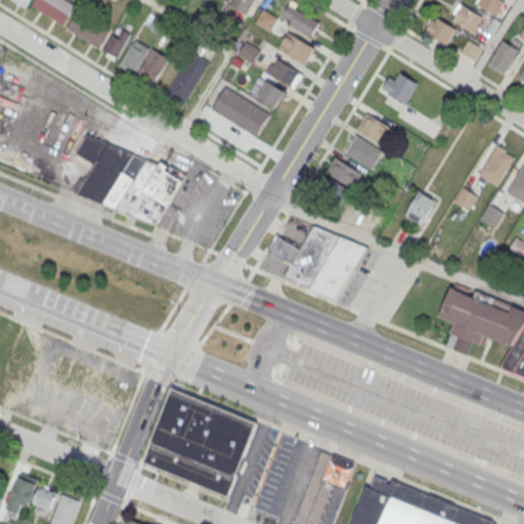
[(12,0),(26,8),(30,0),(12,0)]
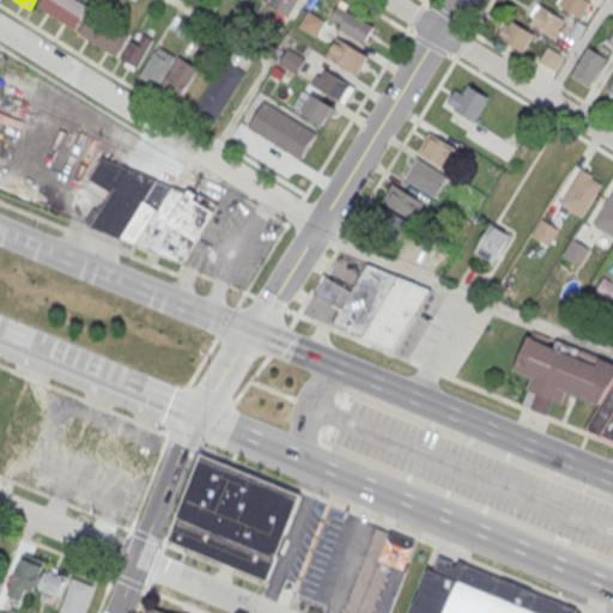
[(40,0),(36,6),(73,29),(87,6),(78,0),(40,0)]
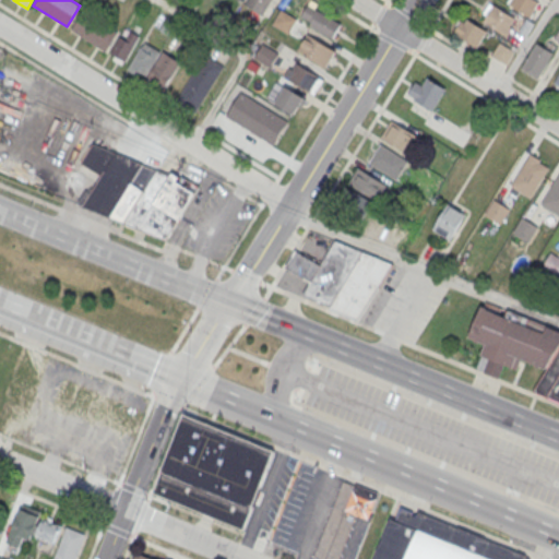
[(246,0),(245,2),(262,13),(270,0),(246,0)]
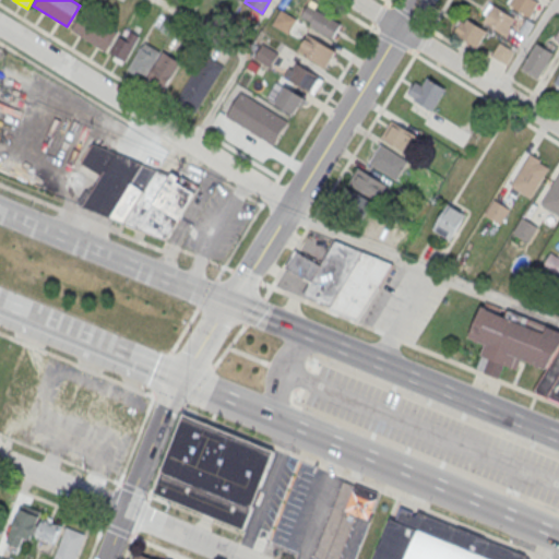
[(510,0),(516,18),(537,10),(533,0),(510,0)]
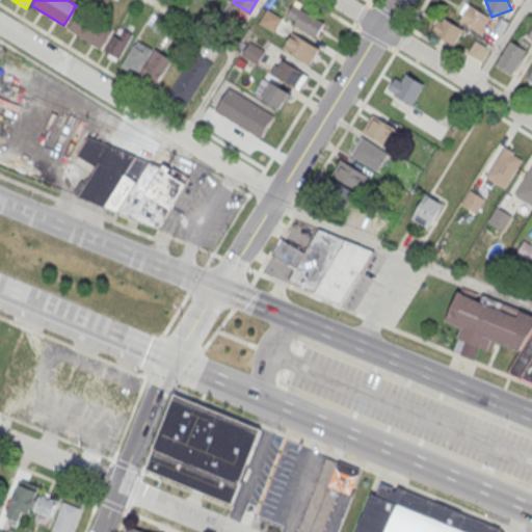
[(316,37),(325,24),(295,4),(286,18),(316,37)]
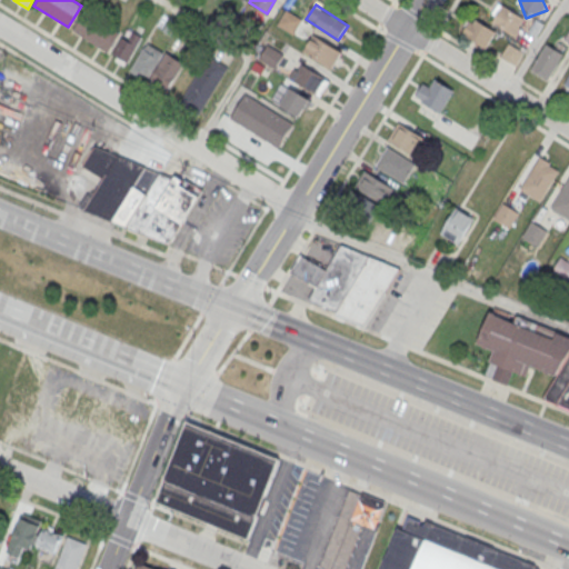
[(527,20),(500,6),(490,25),(517,39),(527,20)]
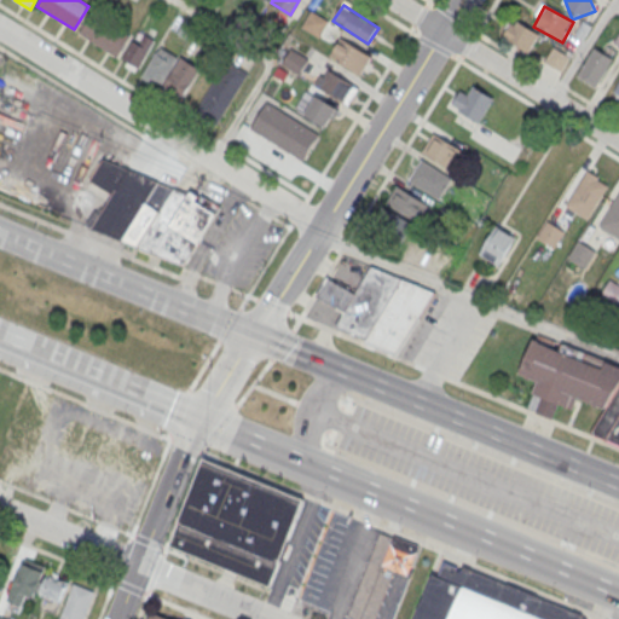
[(329,22),(312,10),(301,27),(318,39),(329,22)]
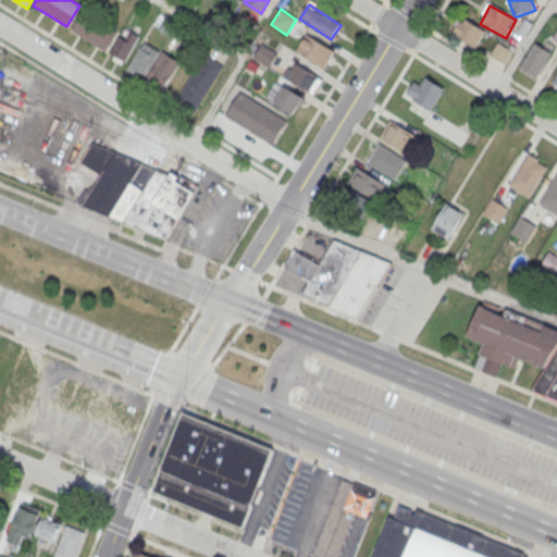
[(103,52),(116,33),(84,10),(70,29),(103,52)]
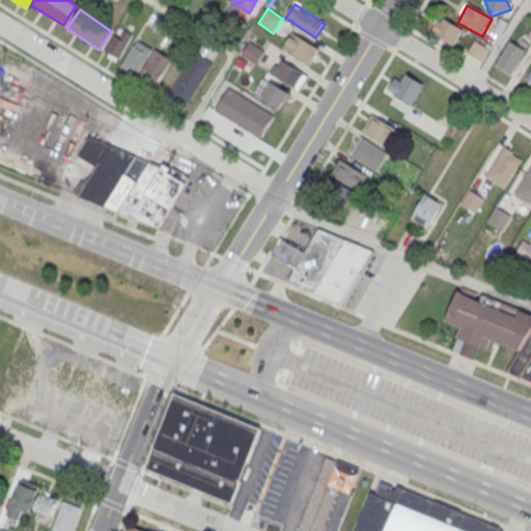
[(463,31),(440,17),(430,33),(453,47),(463,31)]
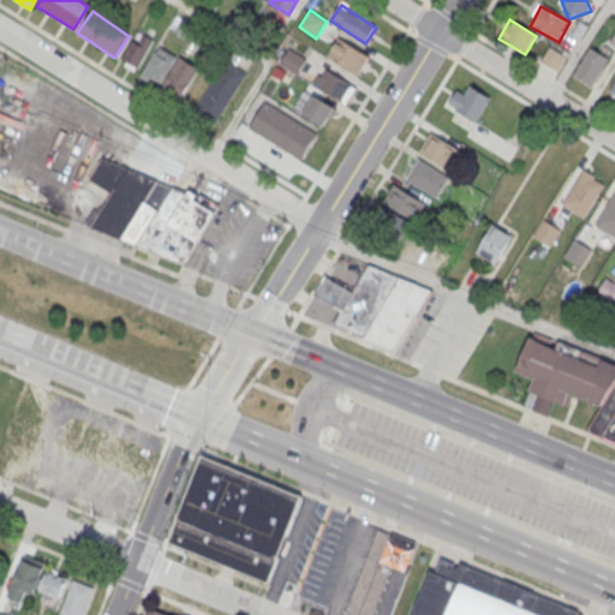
[(137,71),(153,40),(136,31),(120,63),(137,71)]
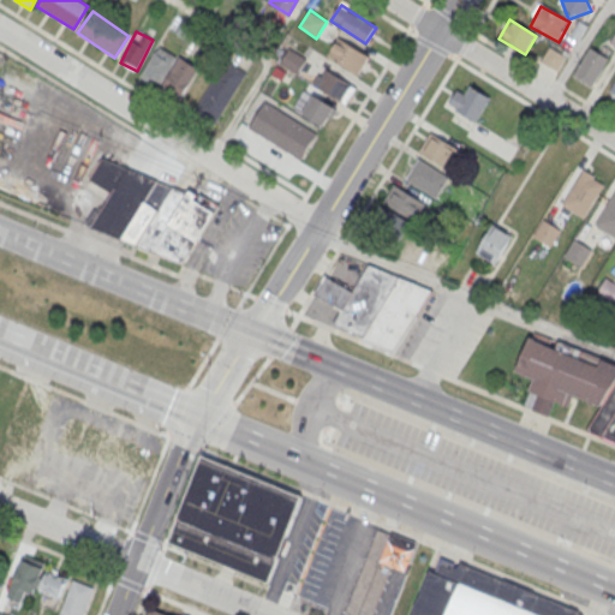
[(327,55),(360,75),(371,57),(338,37),(327,55)]
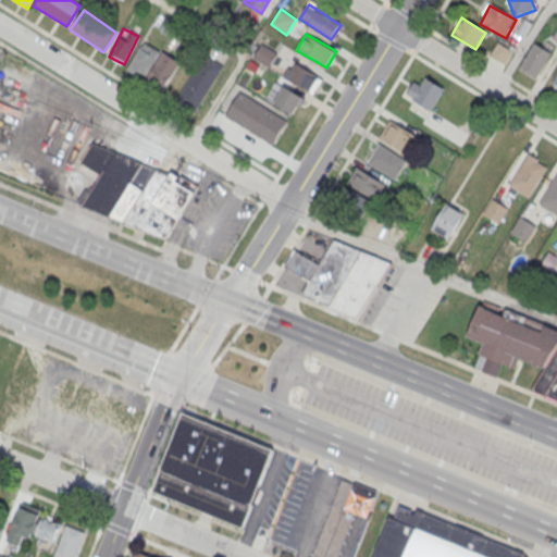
[(497,39),(489,52),(504,62),(511,48),(497,39)]
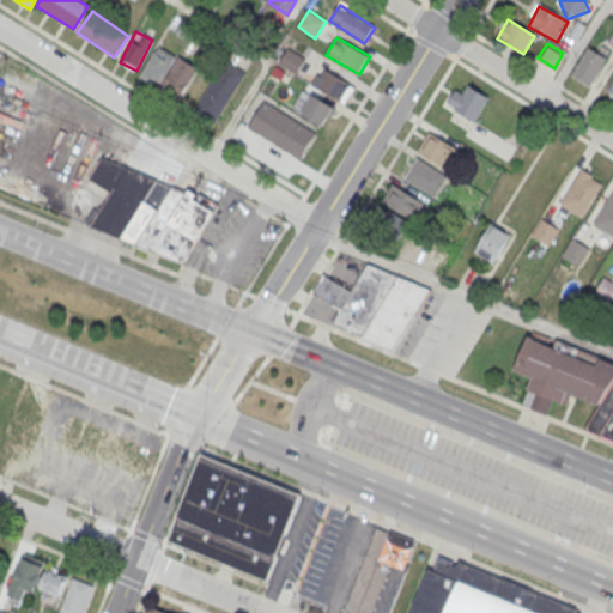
[(181,98),(198,67),(177,56),(157,46),(140,77),(181,98)]
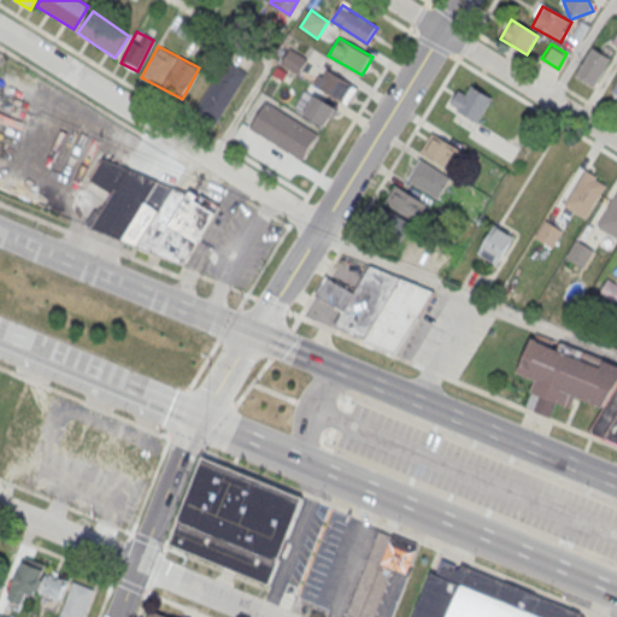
[(592,46),(575,75),(594,87),(611,58),(592,46)]
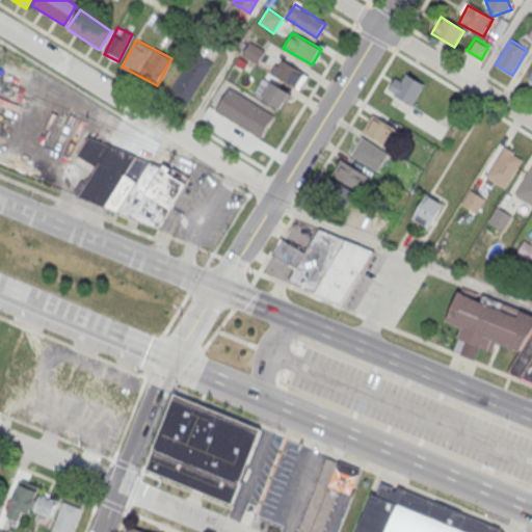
[(257,64),(265,51),(249,42),(242,55),(257,64)]
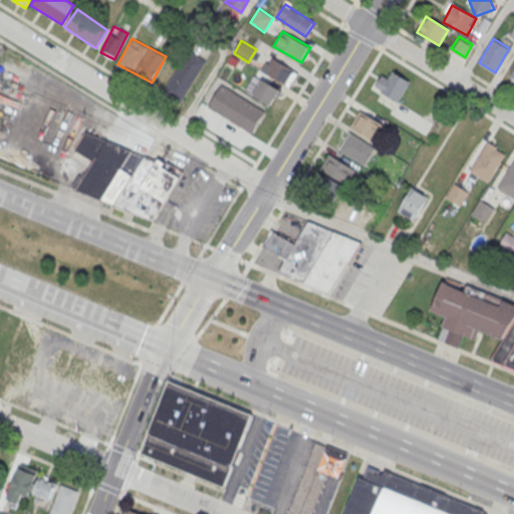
[(206,60),(189,49),(162,94),(178,105),(206,60)]
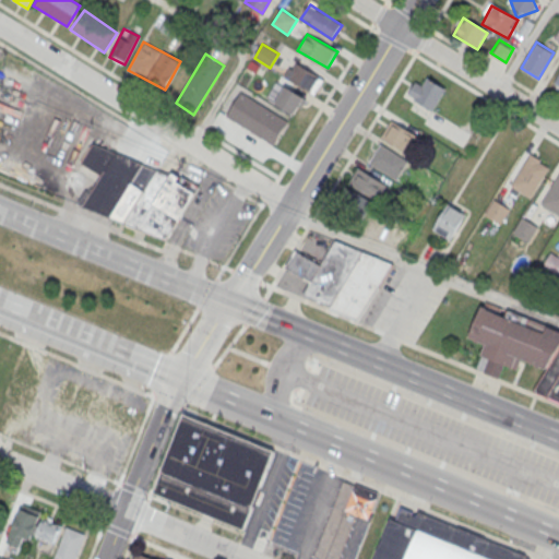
[(324,79),(292,60),(283,76),(314,95),(324,79)]
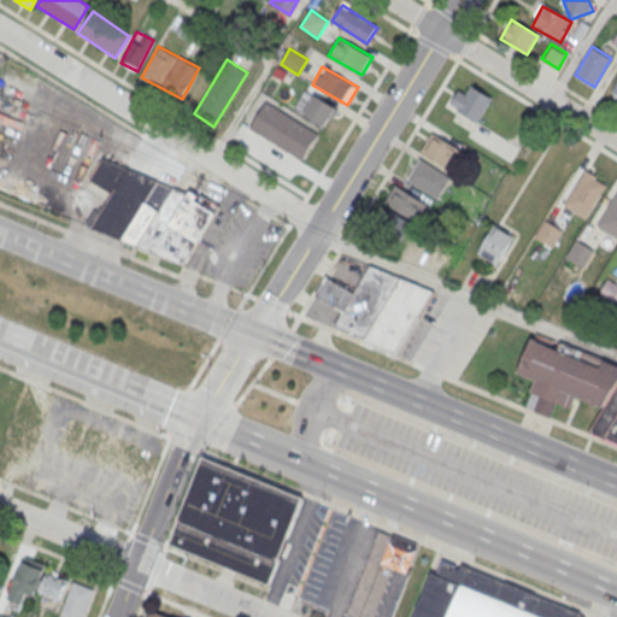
[(491,95),(470,82),(465,92),(458,88),(450,101),(457,106),(456,107),(476,119),(491,95)]
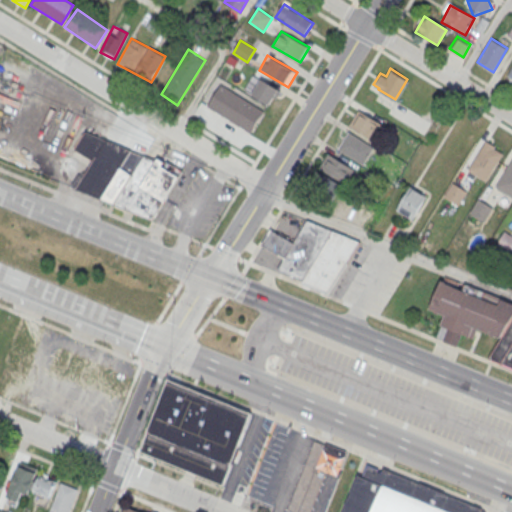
[(280,91),(261,78),(250,95),(270,107),(280,91)]
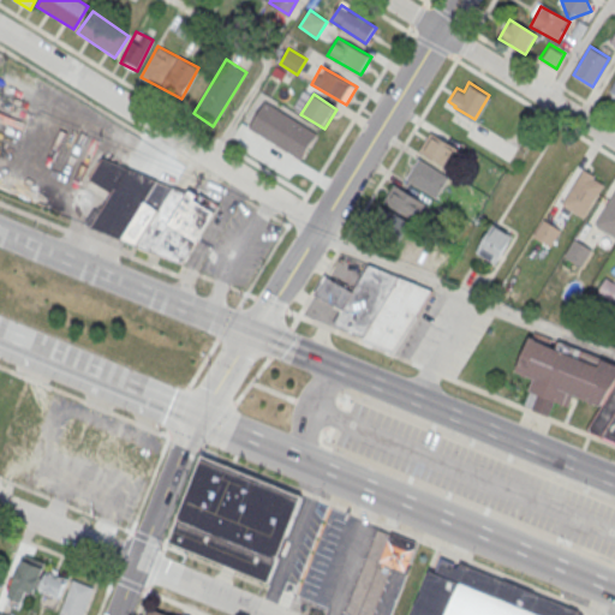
[(457,148),(430,132),(419,150),(445,166),(457,148)]
